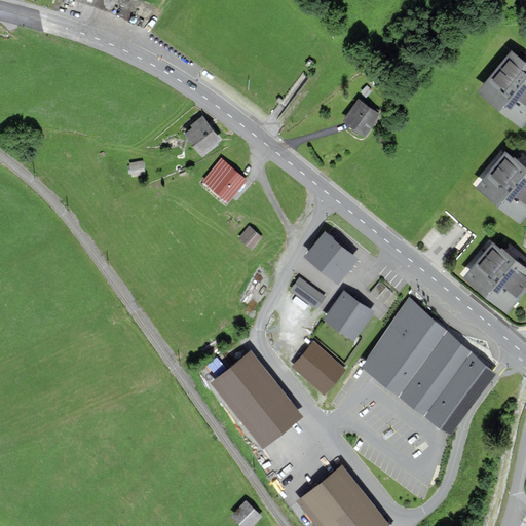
[(525,60),(511,48),(480,88),(522,121),(525,116),(525,60)]
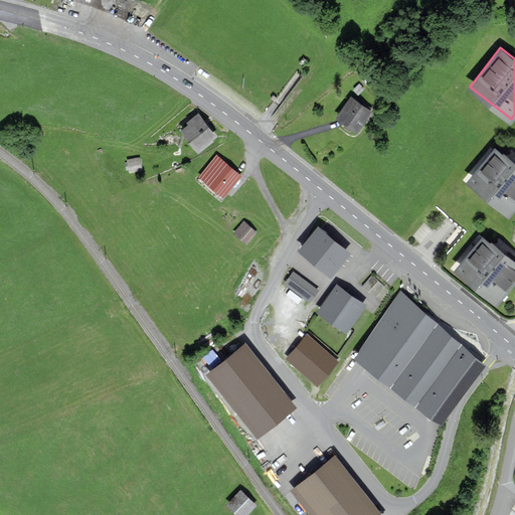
[(370,110),(352,97),(338,116),(356,130),(370,110)]
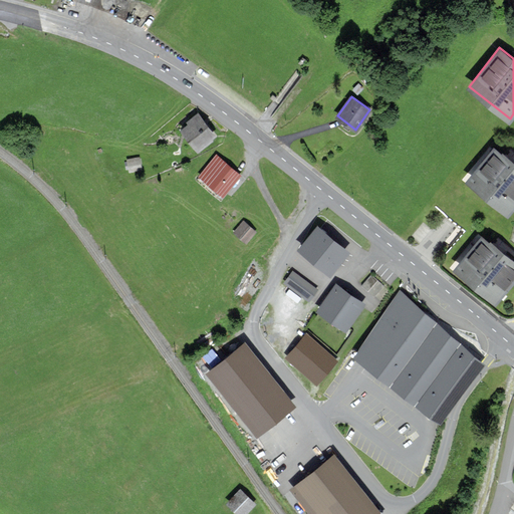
[(197,149),(215,136),(199,113),(188,121),(190,123),(183,129),(197,149)]
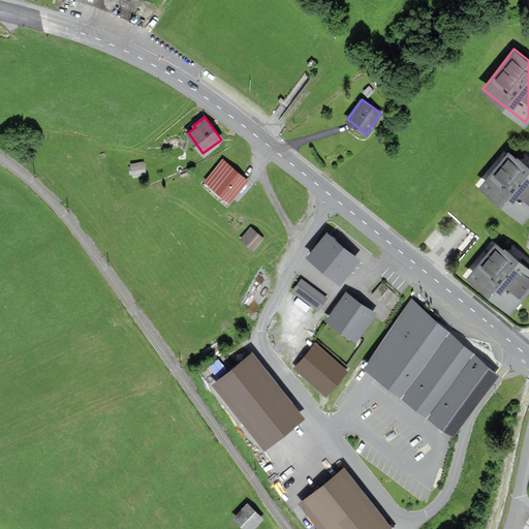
[(528,211),(528,167),(508,151),(480,184),(523,218),(528,211)]
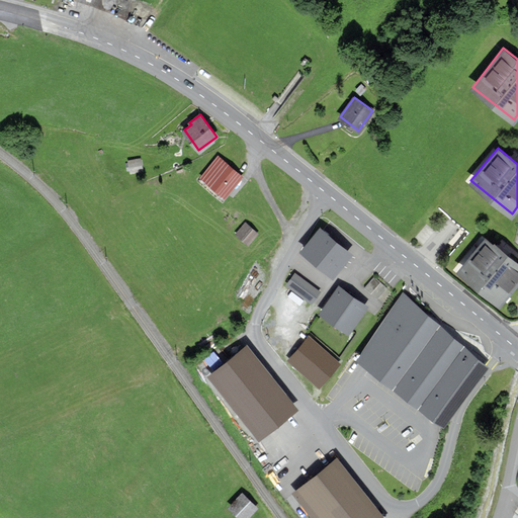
[(127,158),(130,171),(144,168),(142,156),(127,158)]
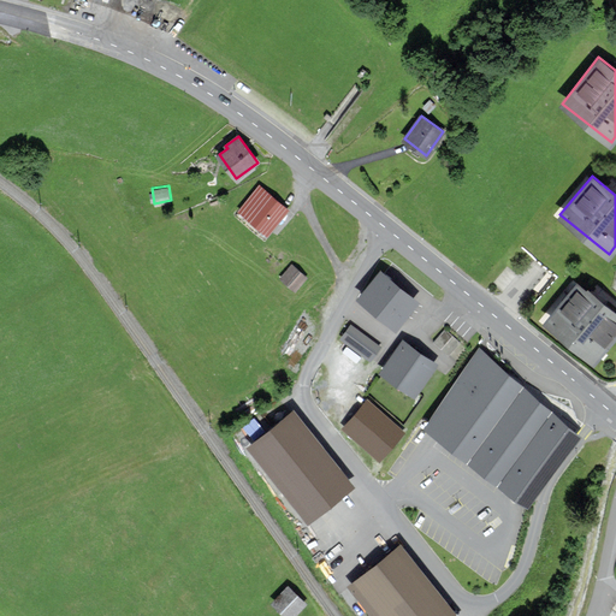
[(286,208),(259,187),(240,209),(268,232),(286,208)]
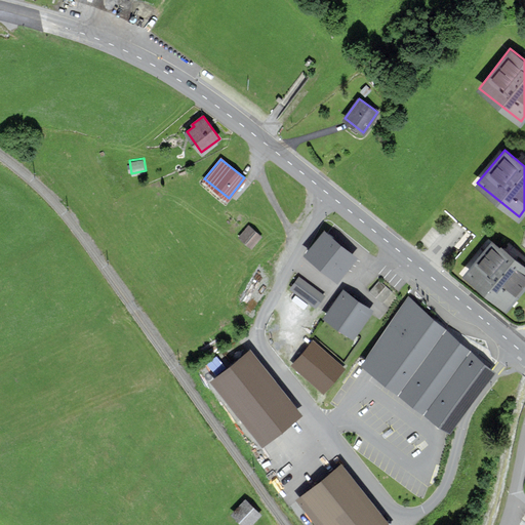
[(260,236),(248,226),(240,236),(251,245),(260,236)]
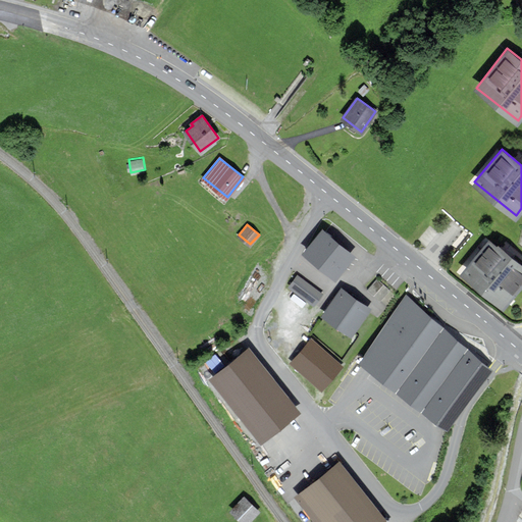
[(354,254),(322,228),(304,251),(335,276),(354,254)]
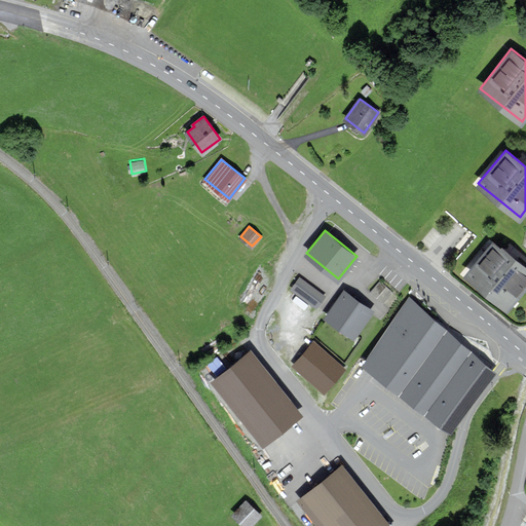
[(525,267),(493,240),(465,273),(506,308),(525,285),(525,267)]
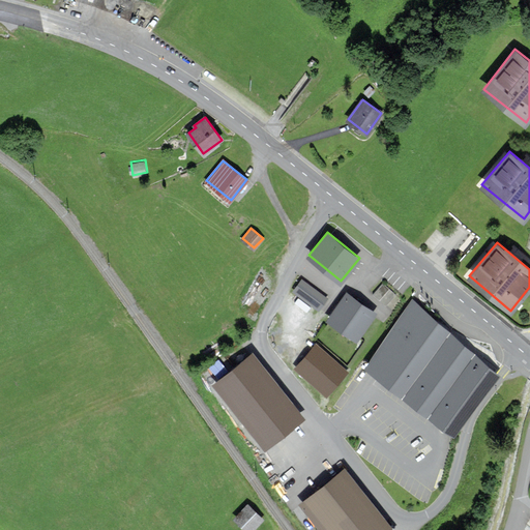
[(327,298),(301,278),(293,290),(319,310),(327,298)]
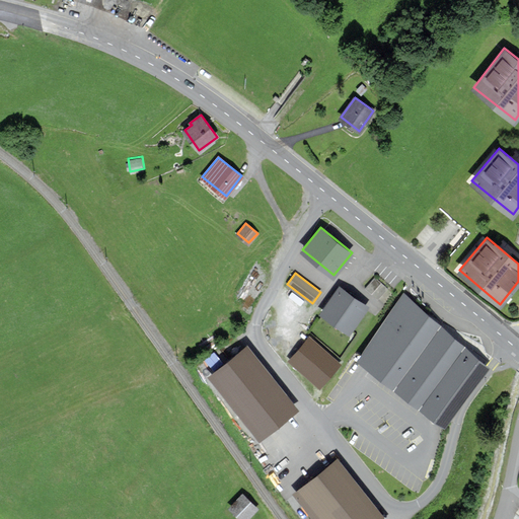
[(378,296),(387,285),(375,276),(366,286),(378,296)]
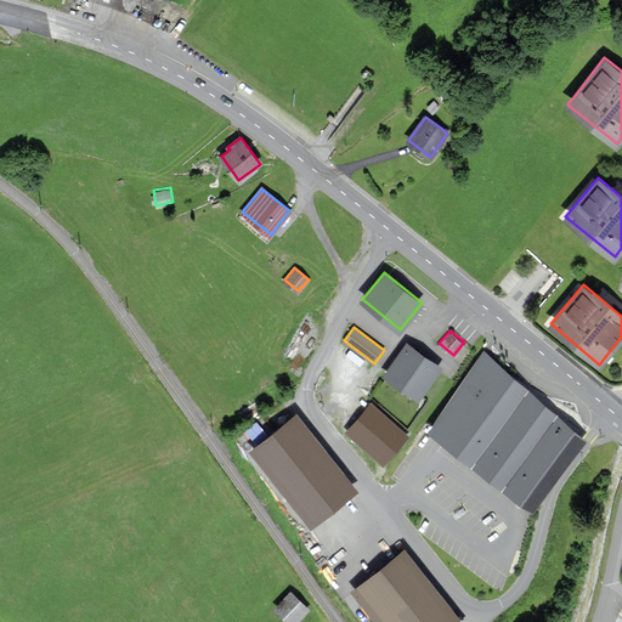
[(439,367),(407,346),(389,374),(420,395),(439,367)]
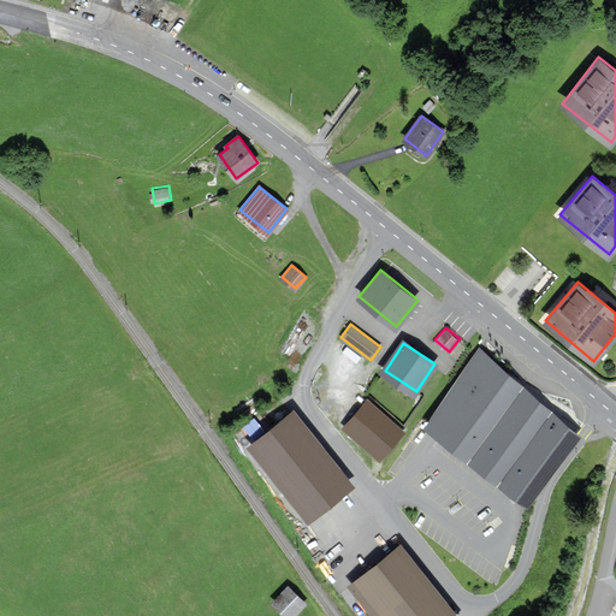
[(517,496),(573,428),(564,421),(481,354),(426,422),(513,492),(517,496)]
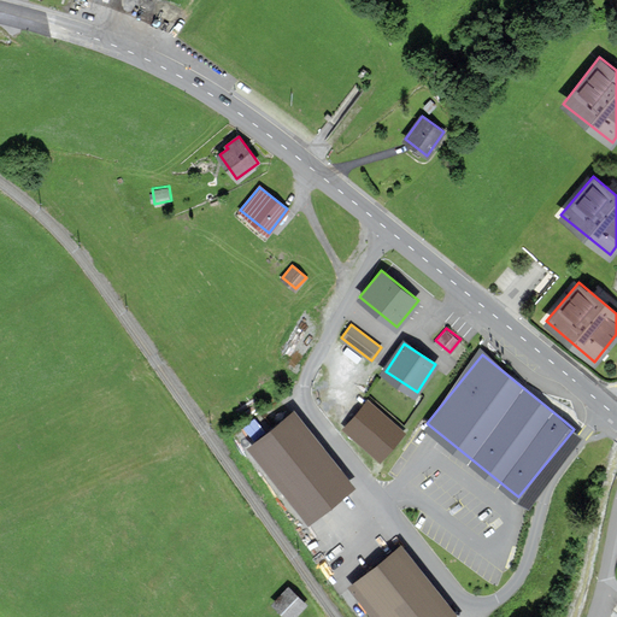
[(352,483),(294,411),(251,445),(309,517),(352,483)]
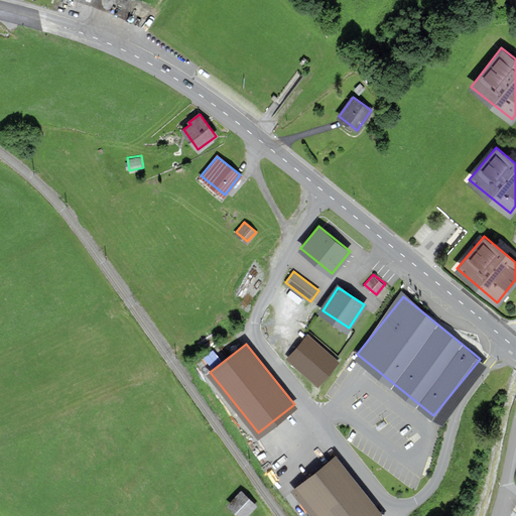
[(378,515),(336,462),(296,493),(314,515),(378,515)]
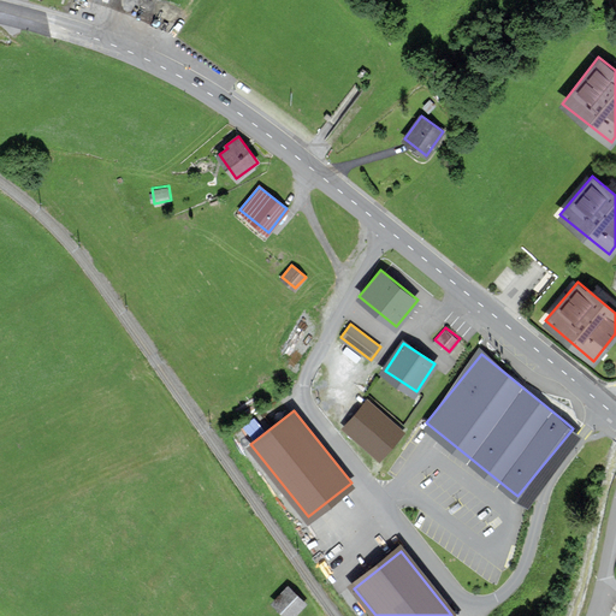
[(291,615),(304,603),(288,586),(273,602),(288,615),(291,615)]
